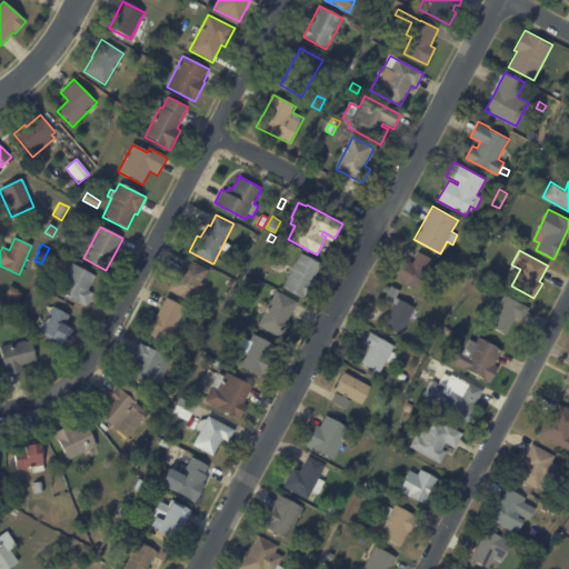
[(395,278),(406,258),(412,262),(418,251),(433,259),(430,267),(435,269),(428,281),(422,278),(417,289),(395,278)]
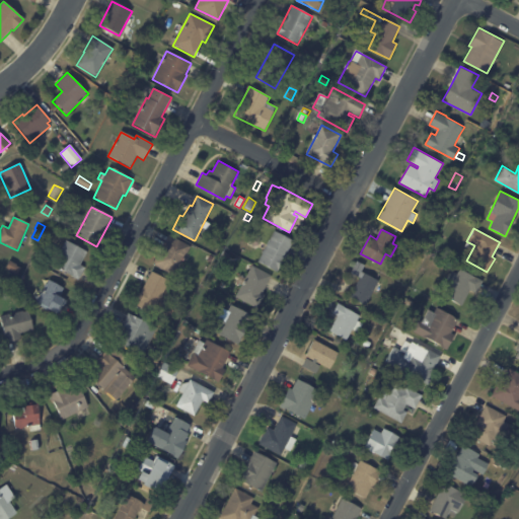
[(293,242),(277,271),(258,262),(275,230),(294,240),(293,242)]
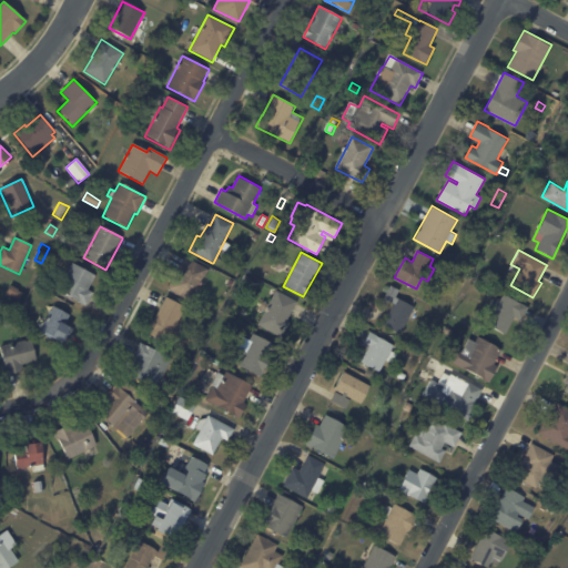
[(168,288),(184,256),(209,269),(191,302),(168,288)]
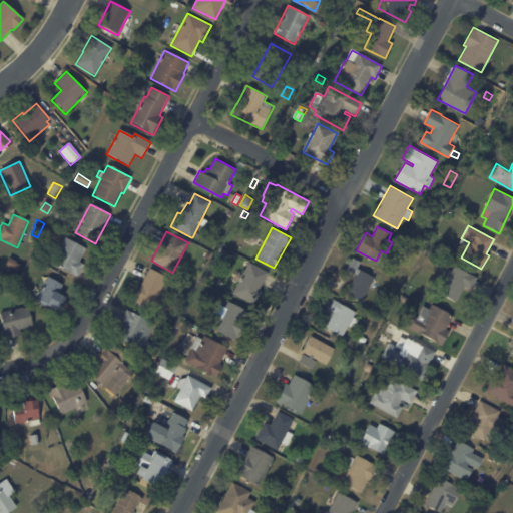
[(80,261),(79,263),(84,266),(77,278),(55,265),(60,255),(56,253),(65,238),(86,249),(80,261)]
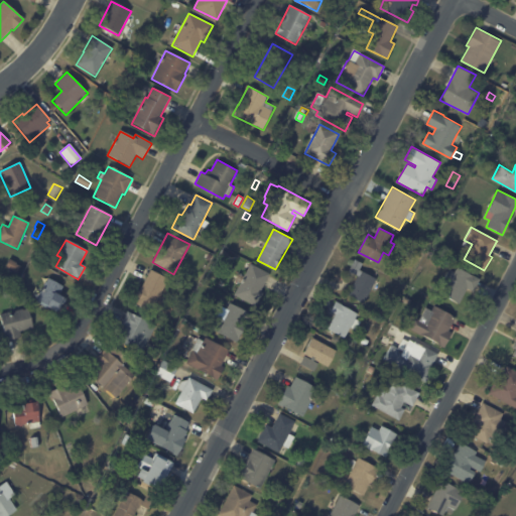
[(406,247),(414,250),(411,257),(403,253),(406,247)]
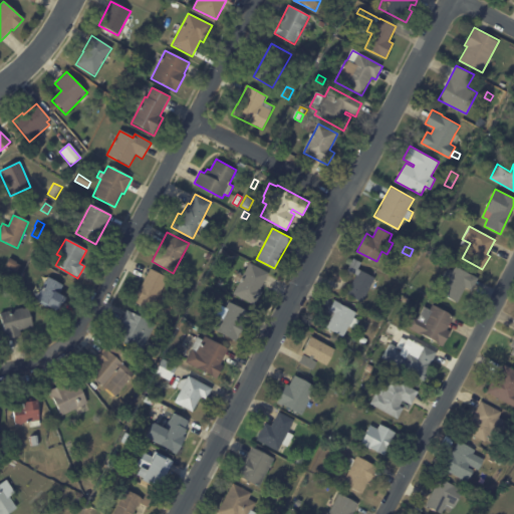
[(221,248),(228,252),(225,257),(219,253),(221,248)]
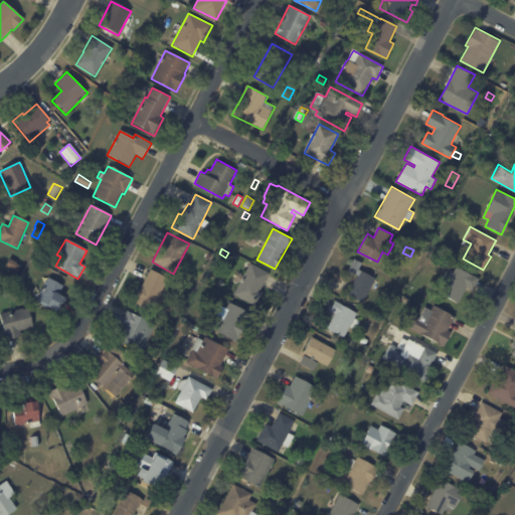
[(375,280),(363,303),(347,294),(357,275),(347,270),(354,259),(362,263),(358,269),(376,278),(375,280)]
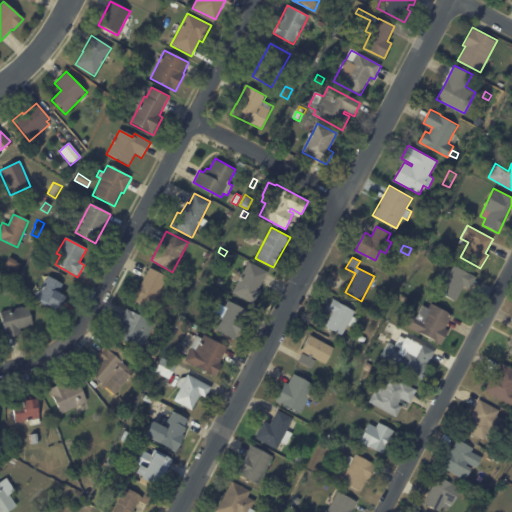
[(5,266),(9,258),(17,262),(16,263),(21,266),(17,272),(5,266)]
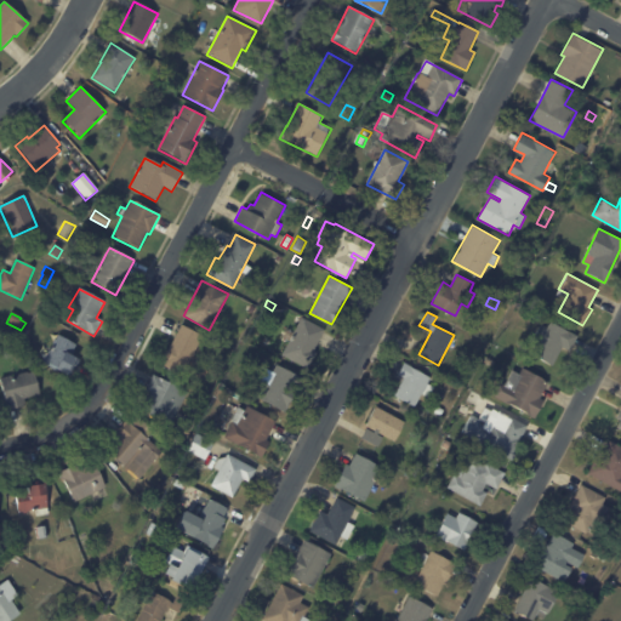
[(324,332),(314,351),(317,352),(308,369),(281,353),(289,340),(285,337),(290,328),(295,330),(302,317),(325,329),(324,332)]
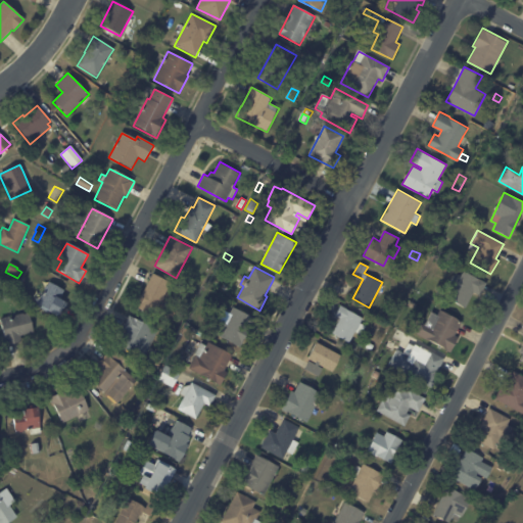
[(487,285),(481,296),(473,292),(465,308),(447,299),(452,292),(445,288),(454,274),(460,276),(463,271),(487,285)]
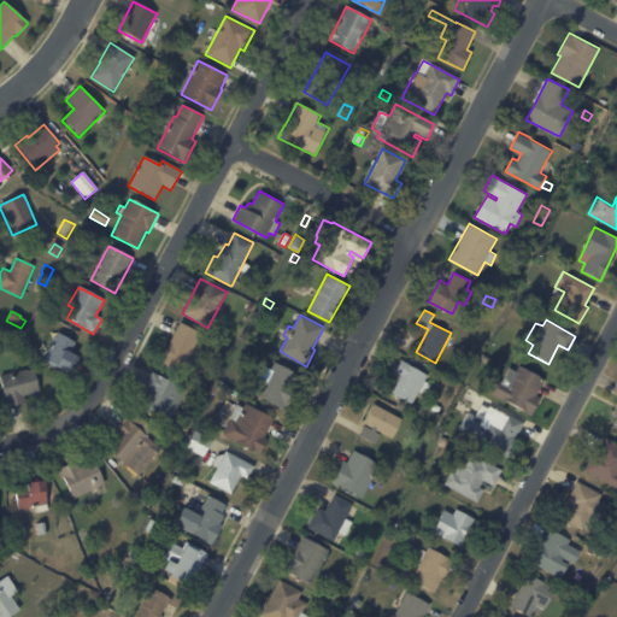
[(159,360),(181,322),(203,334),(182,372),(159,360)]
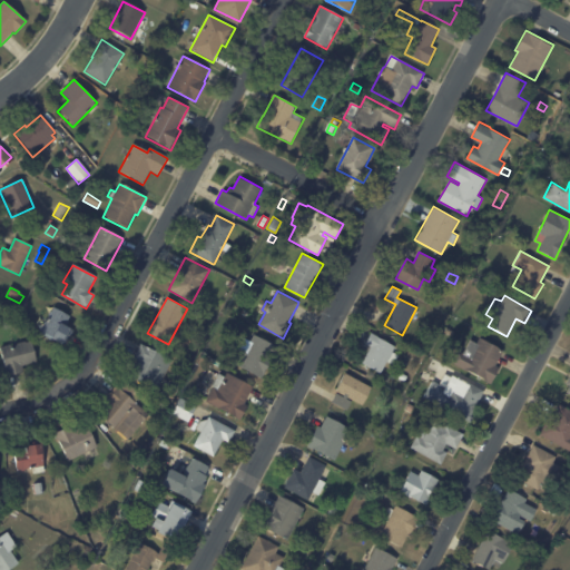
[(71,334),(68,341),(66,340),(61,347),(38,334),(50,312),(51,313),(53,308),(70,317),(66,327),(74,331),(71,334)]
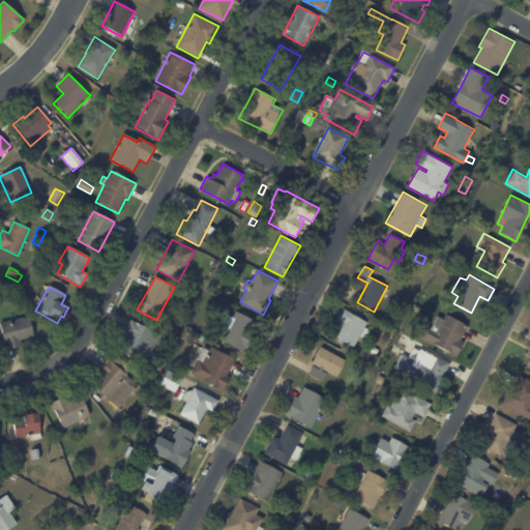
[(367,323),(354,347),(337,336),(345,322),(340,319),(345,308),(353,313),(353,314),(367,322),(367,323)]
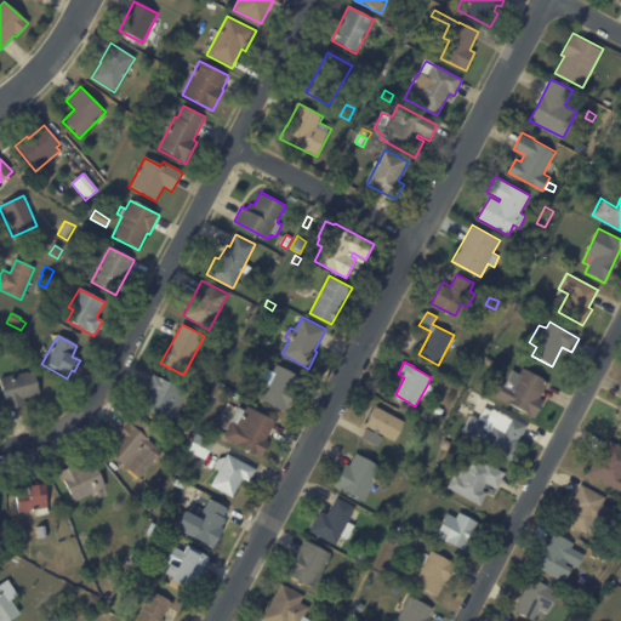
[(301,383),(286,411),(260,398),(277,364),(303,377),(301,383)]
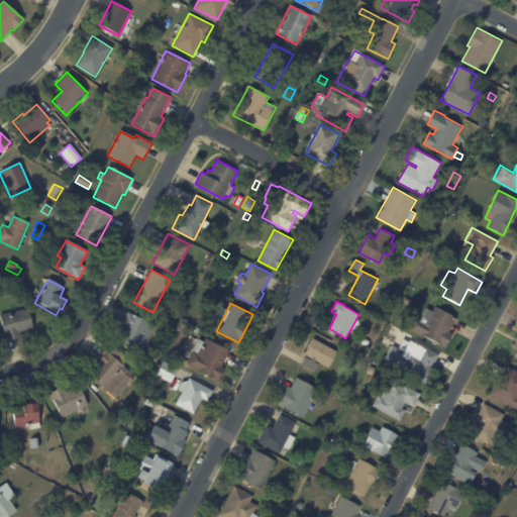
[(455,319),(448,331),(452,333),(445,347),(407,328),(413,316),(419,319),(425,308),(431,311),(434,306),(456,318),(455,319)]
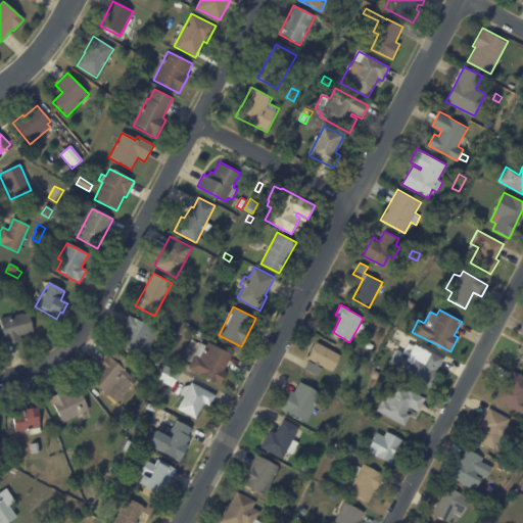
[(21,336),(20,337),(21,342),(6,346),(0,324),(0,320),(29,313),(34,333),(21,336)]
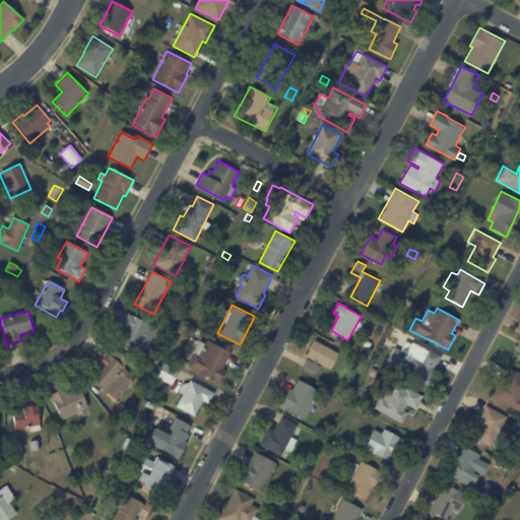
[(137,351),(119,342),(124,331),(125,332),(127,328),(122,326),(129,313),(157,328),(143,354),(137,351)]
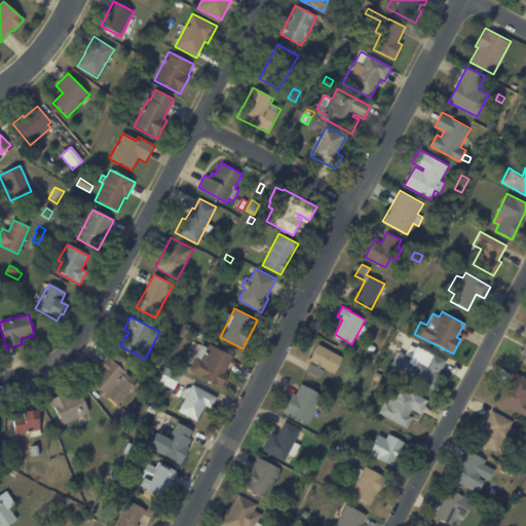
[(232,359),(225,372),(228,374),(222,386),(189,370),(196,357),(195,355),(201,344),(208,347),(209,343),(233,357),(232,359)]
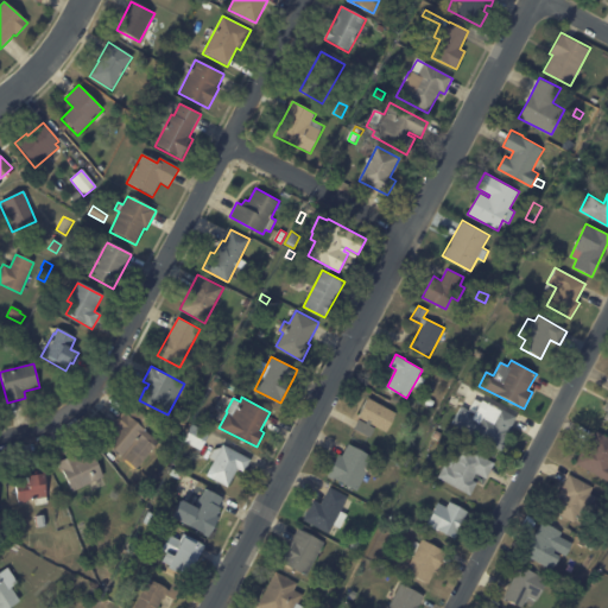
[(354,428),(359,419),(366,423),(367,420),(359,417),(368,398),(397,413),(387,432),(371,423),(369,425),(375,428),(371,437),(354,429),(354,428)]
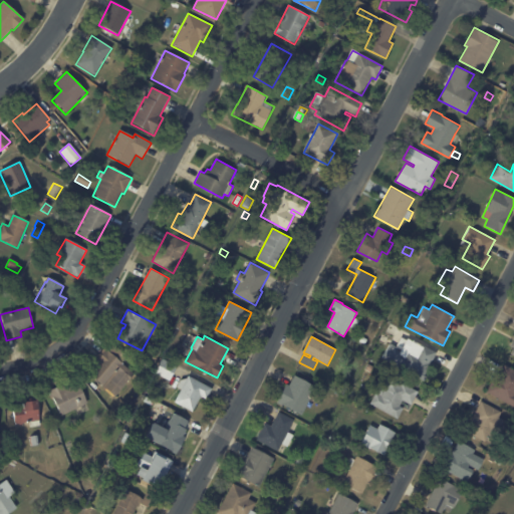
[(409,339),(412,340),(413,339),(436,352),(431,362),(433,363),(424,380),(388,361),(389,360),(382,357),(390,343),(401,349),(407,338),(409,339)]
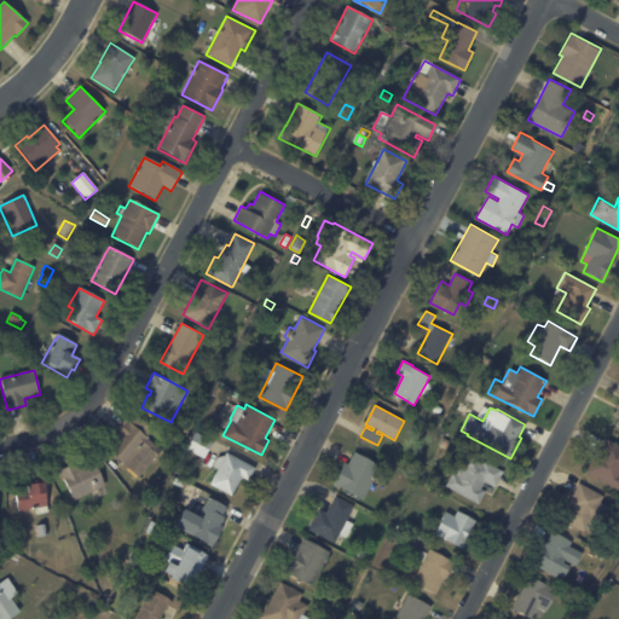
[(117,429),(127,418),(132,423),(137,415),(169,435),(166,441),(150,433),(148,437),(162,450),(155,458),(155,457),(139,476),(116,457),(115,458),(105,449),(117,435),(114,432),(117,429)]
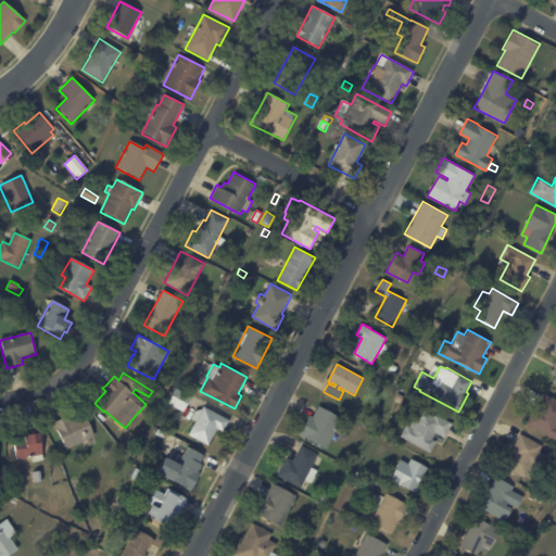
[(190,395),(191,395),(182,412),(167,403),(175,388),(190,395)]
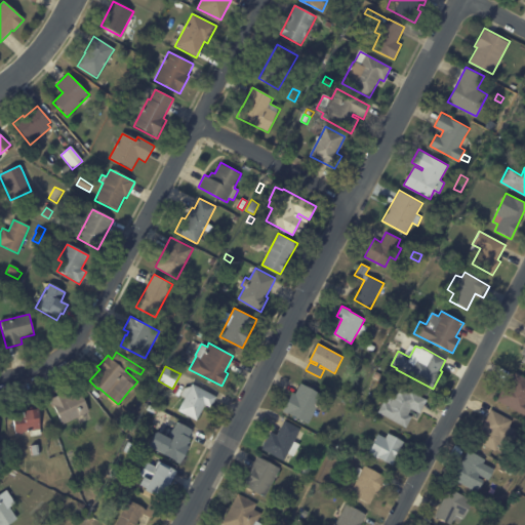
[(373,377),(376,371),(381,374),(378,380),(373,377)]
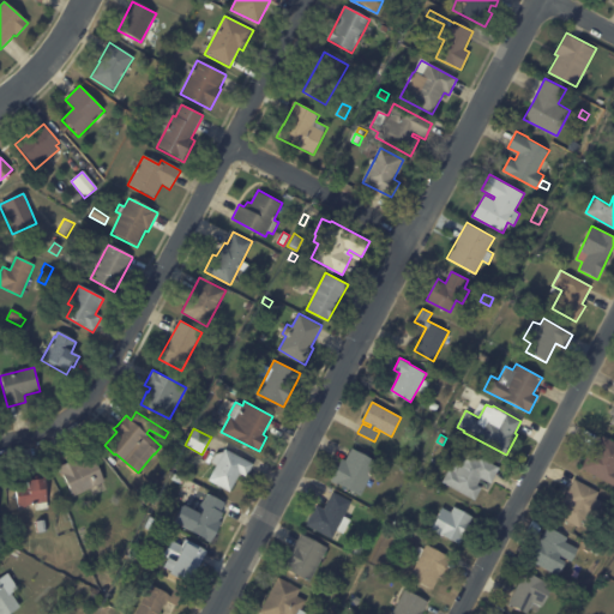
[(613,486),(581,468),(593,446),(596,449),(603,435),(613,441),(613,486)]
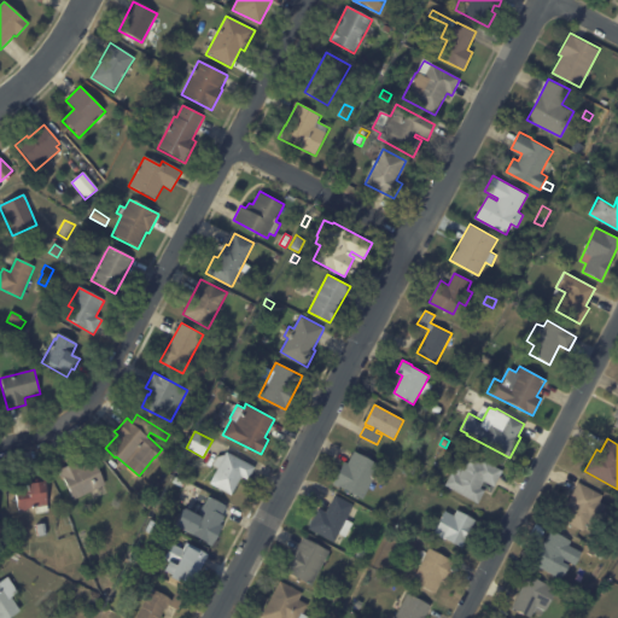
[(377,472),(363,499),(333,483),(344,461),(348,464),(354,450),(380,465),(377,472)]
